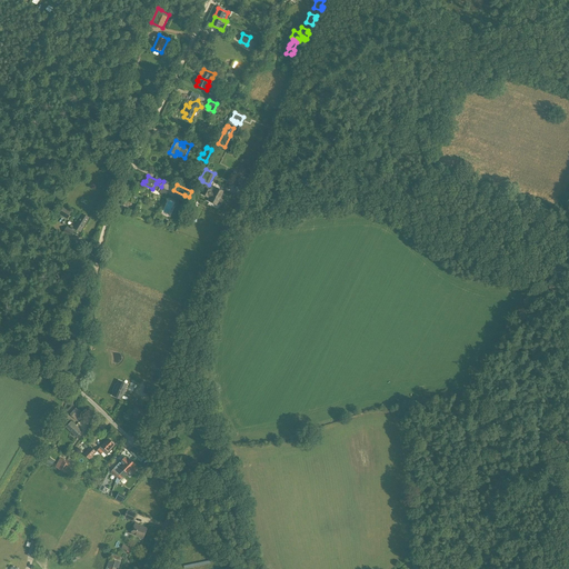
[(217,206),(223,191),(216,188),(213,193),(210,191),(211,190),(206,188),(202,195),(208,197),(208,196),(211,198),(209,201),(217,206)]
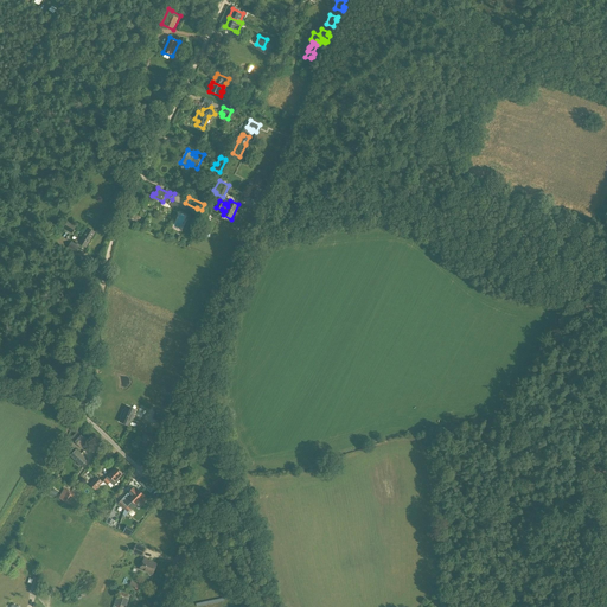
[(205,224),(210,215),(205,212),(200,222),(205,224)]
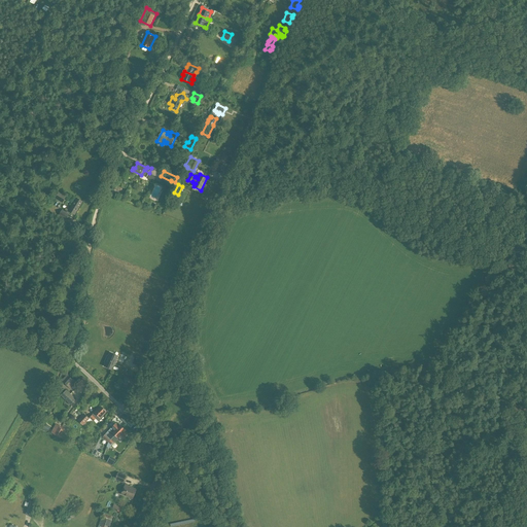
[(63,203),(67,197),(59,191),(55,199),(63,203)]
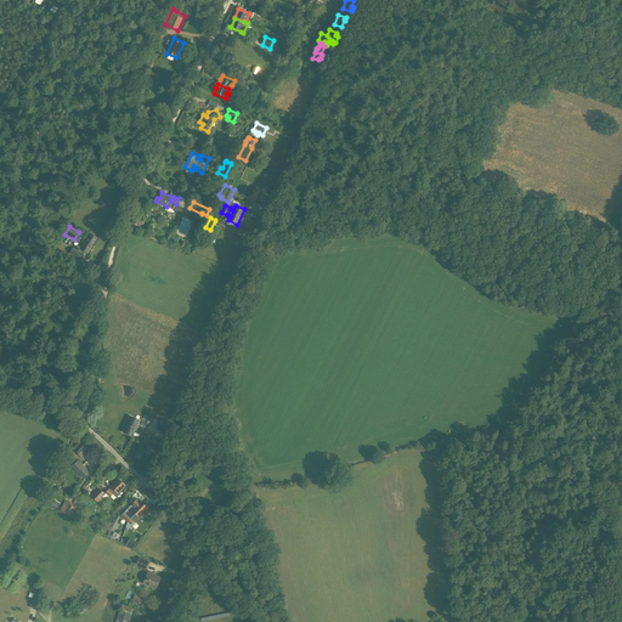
[(88,254),(94,246),(97,238),(90,233),(82,249),(77,247),(75,250),(73,248),(69,254),(78,259),(82,253),(80,253),(83,250),(88,254)]
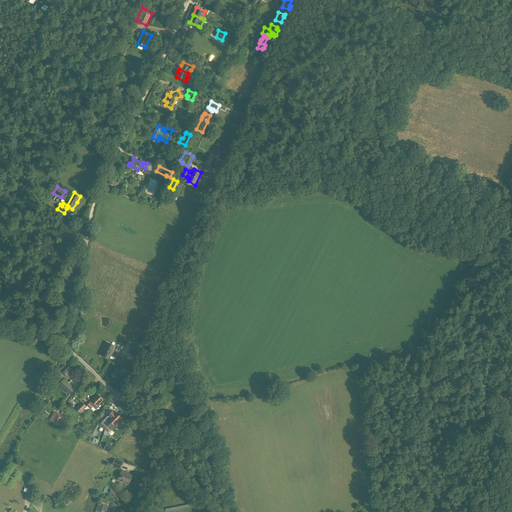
[(103,352),(101,356),(108,359),(110,355),(111,356),(114,349),(113,349),(114,345),(107,342),(106,346),(105,345),(102,352),(103,352)]
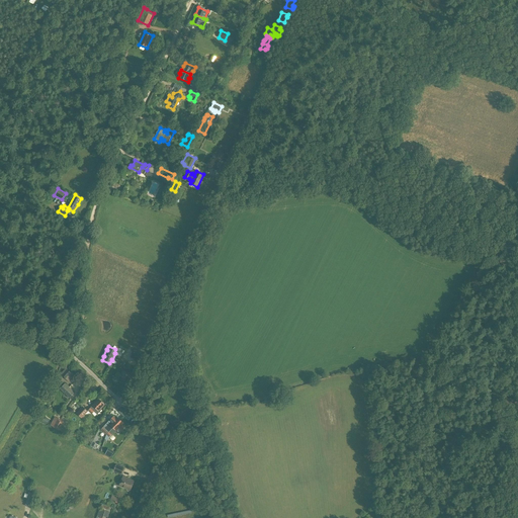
[(70,382),(75,376),(68,369),(63,375),(70,382)]
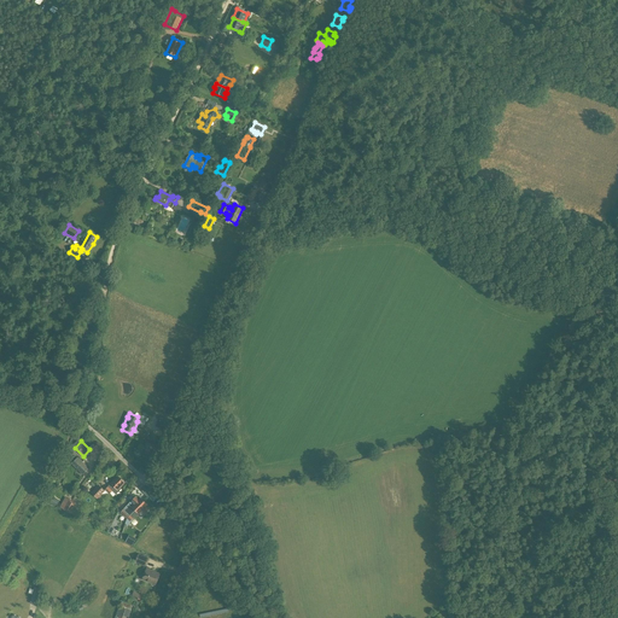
[(150,455),(155,445),(146,442),(143,452),(150,455)]
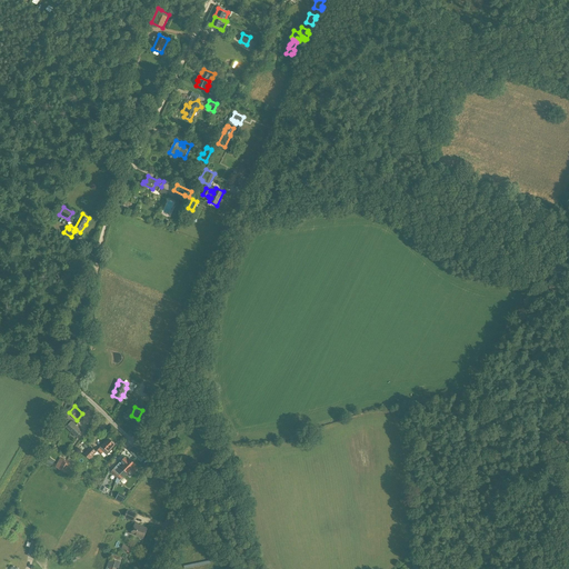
[(76,437),(81,431),(71,421),(68,428),(76,437)]
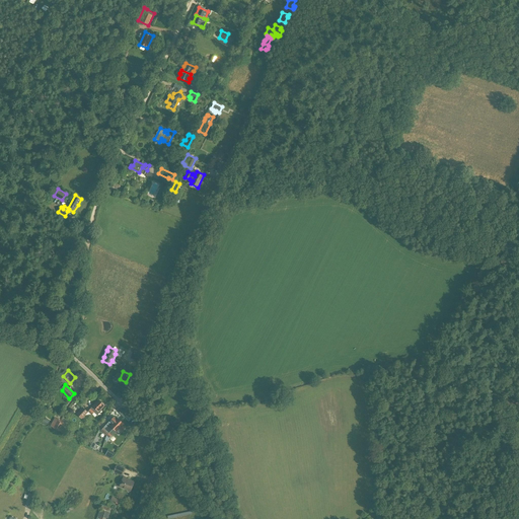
[(97,416),(101,411),(100,410),(104,405),(98,400),(88,412),(92,415),(94,413),(97,416)]
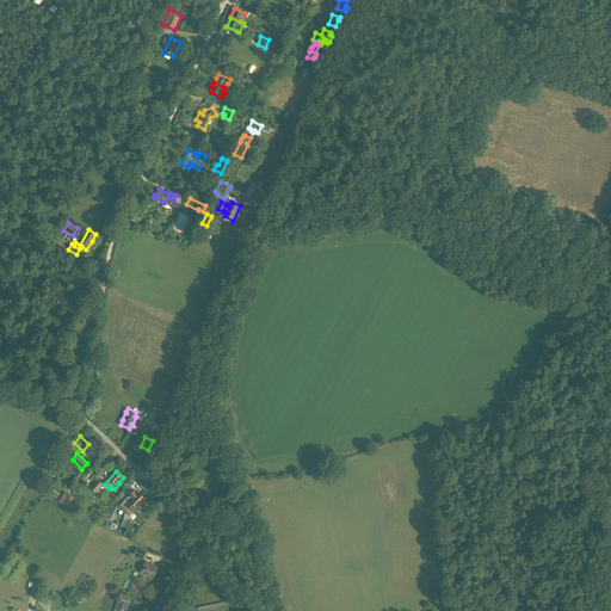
[(97,493),(104,486),(98,480),(90,487),(97,493)]
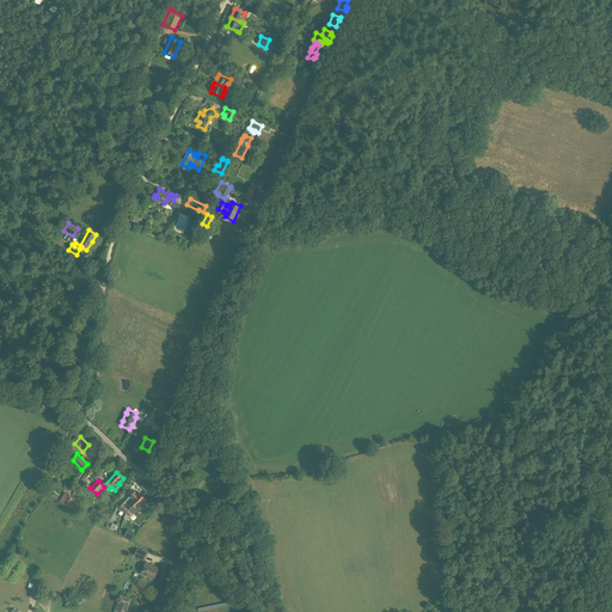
[(120,508),(126,514),(142,496),(139,493),(138,495),(135,491),(130,496),(120,508)]
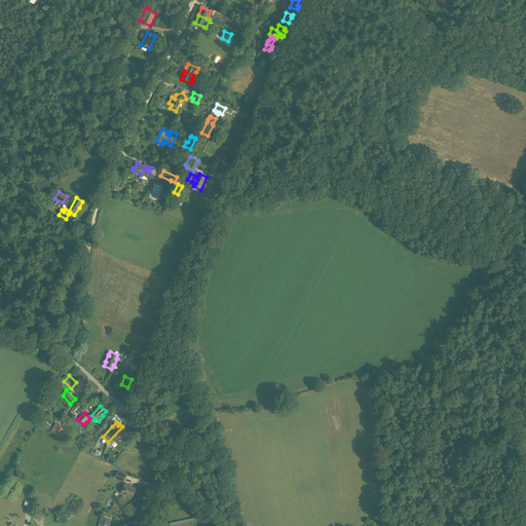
[(59,425),(55,423),(51,433),(54,434),(53,434),(58,436),(62,426),(59,424),(59,425)]
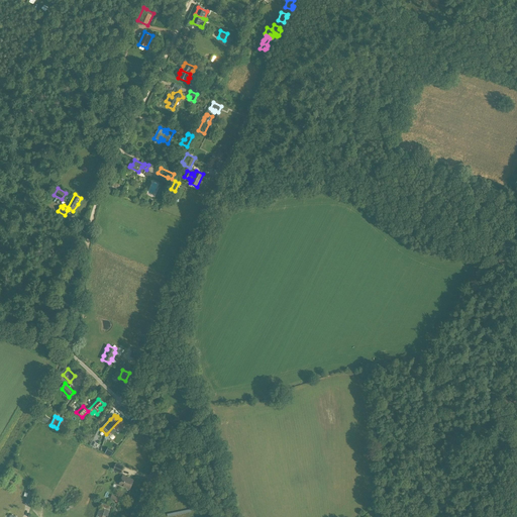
[(61,419),(57,428),(60,430),(60,429),(62,431),(67,422),(64,421),(65,420),(61,419)]
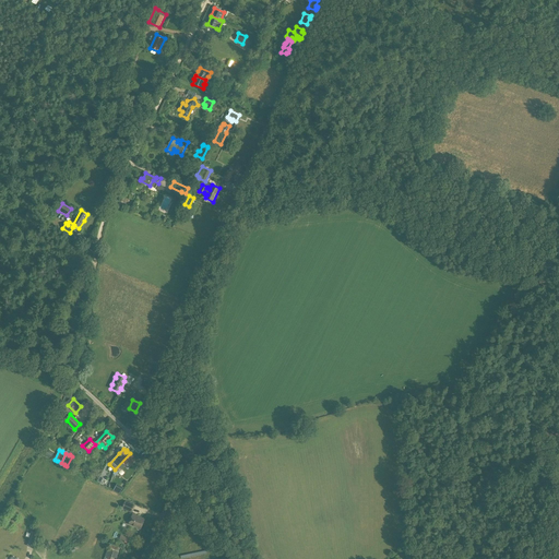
[(131,464),(134,461),(132,458),(133,456),(130,453),(115,470),(114,473),(115,474),(117,471),(118,471),(119,472),(119,473),(121,475),(122,475),(125,473),(125,472),(122,470),(121,470),(128,462),(131,464)]
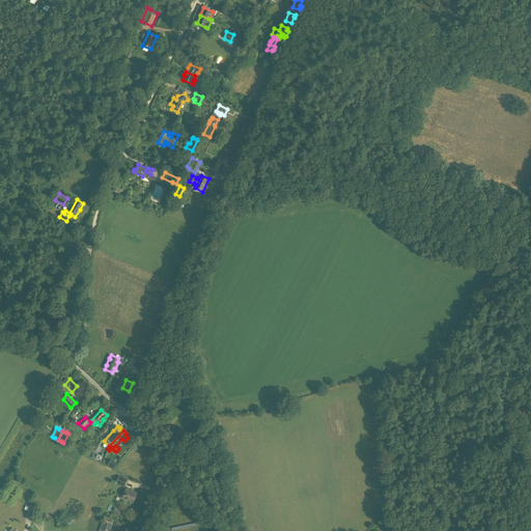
[(114,469),(117,463),(111,459),(108,466),(114,469)]
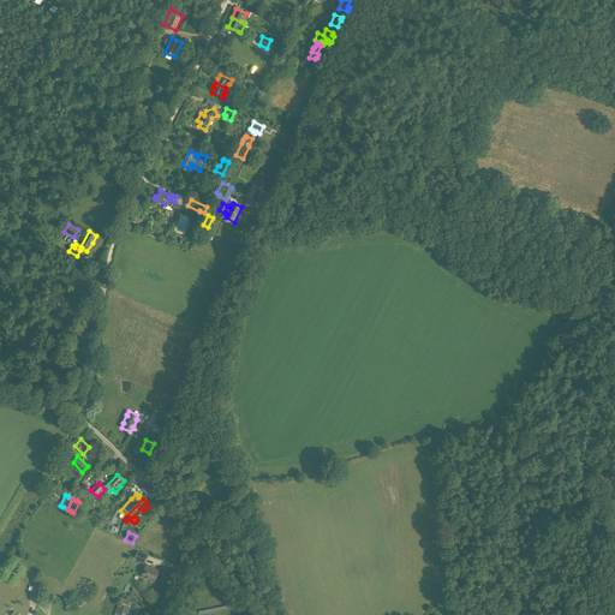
[(144,562),(148,555),(138,551),(135,559),(144,562)]
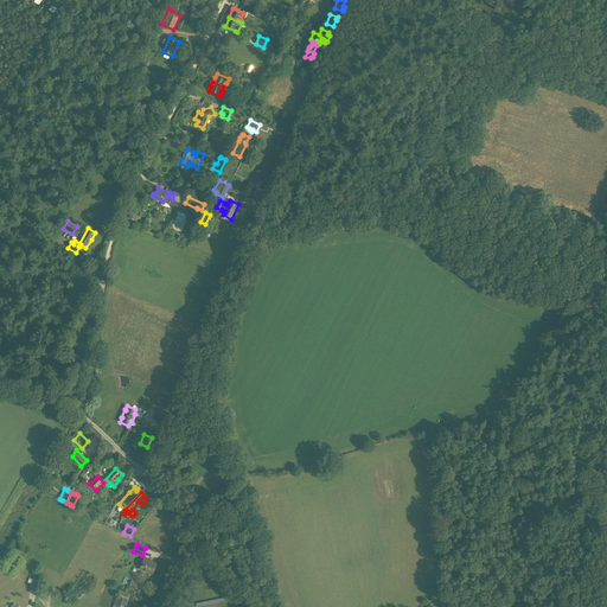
[(153,574),(154,569),(157,563),(144,557),(140,568),(153,574)]
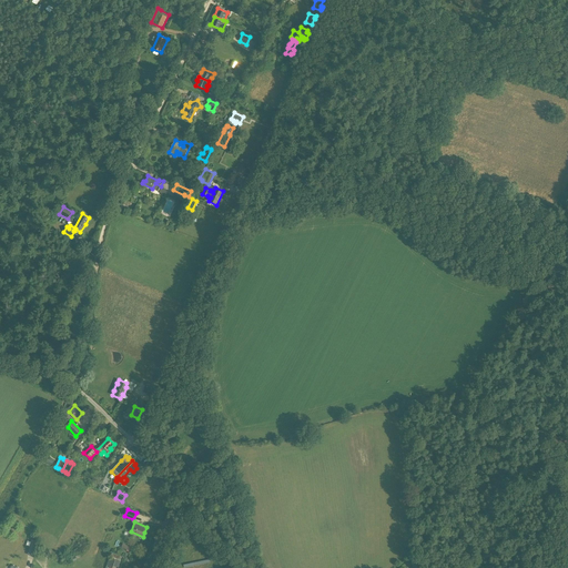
[(34,554),(38,541),(31,539),(28,551),(34,554)]
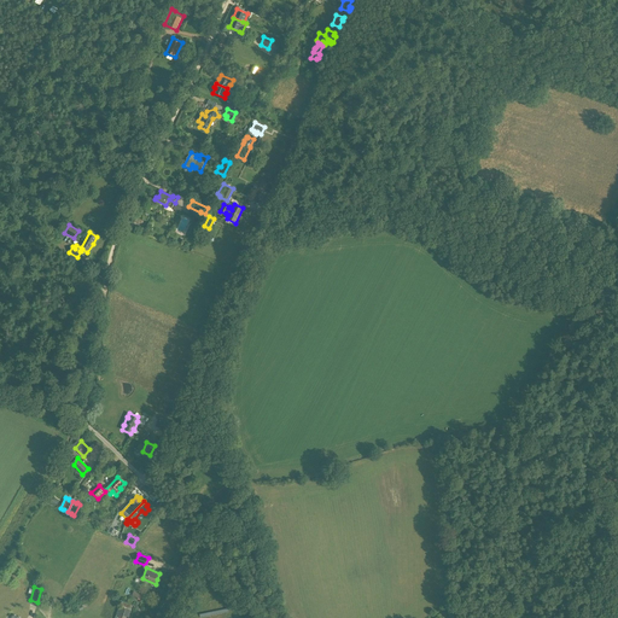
[(132,606),(122,602),(121,607),(120,607),(115,617),(120,617),(124,617),(128,611),(130,611),(132,606)]
